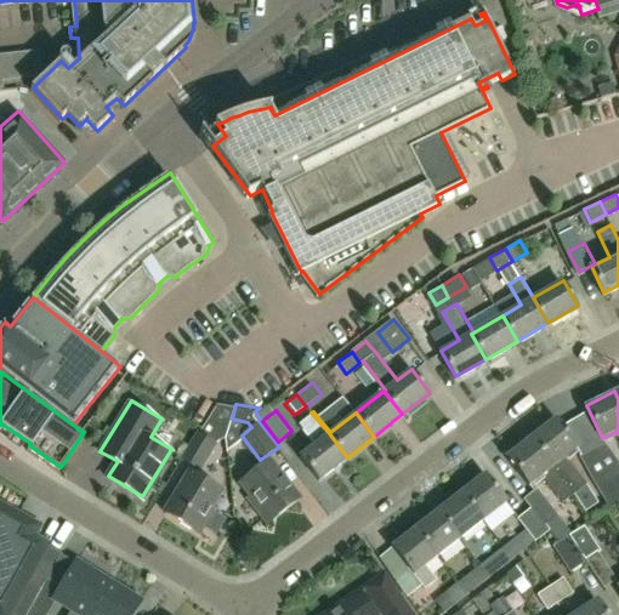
[(301,421),(317,443),(300,456),(319,480),(347,457),(329,433),(311,413),(301,421)]
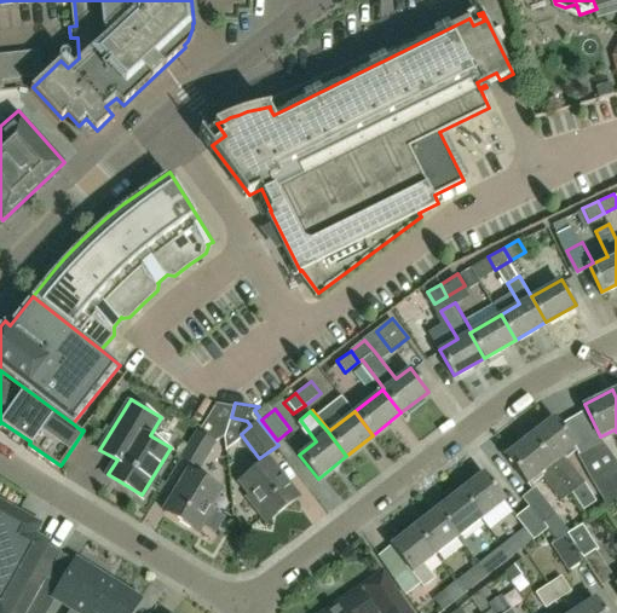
[(574,489),(574,490),(584,481),(564,455),(577,444),(555,415),(531,434),(574,489)]
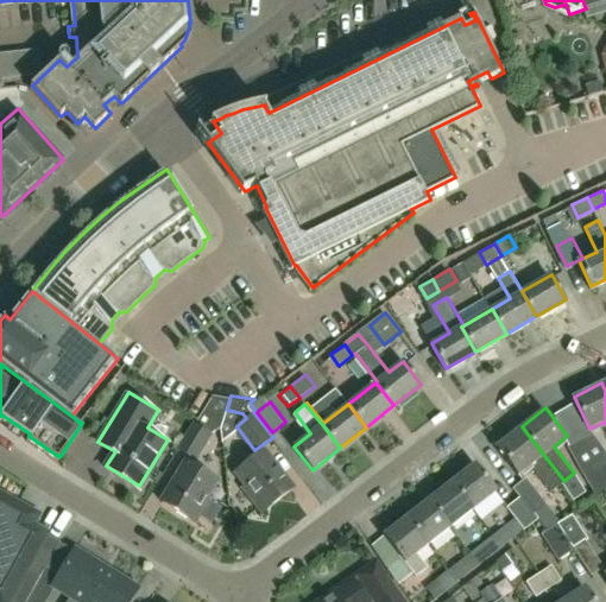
[(213,430),(196,420),(181,447),(196,456),(213,430)]
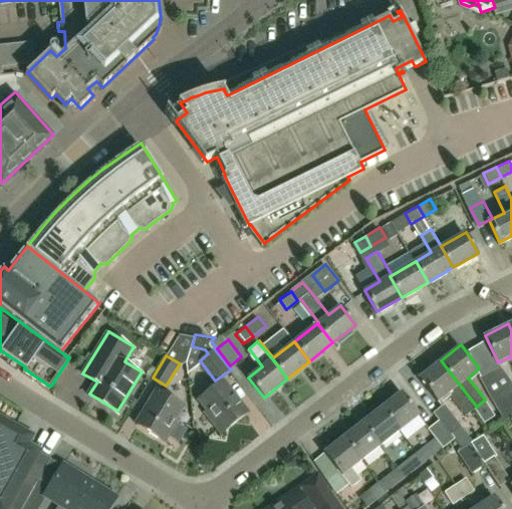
[(466,415),(476,407),(476,406),(441,360),(421,376),(439,401),(450,393),(466,415)]
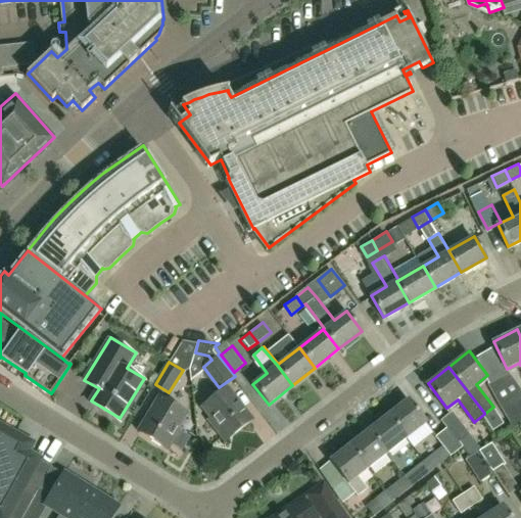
[(226,439),(252,419),(226,386),(202,406),(211,416),(209,418),(226,439)]
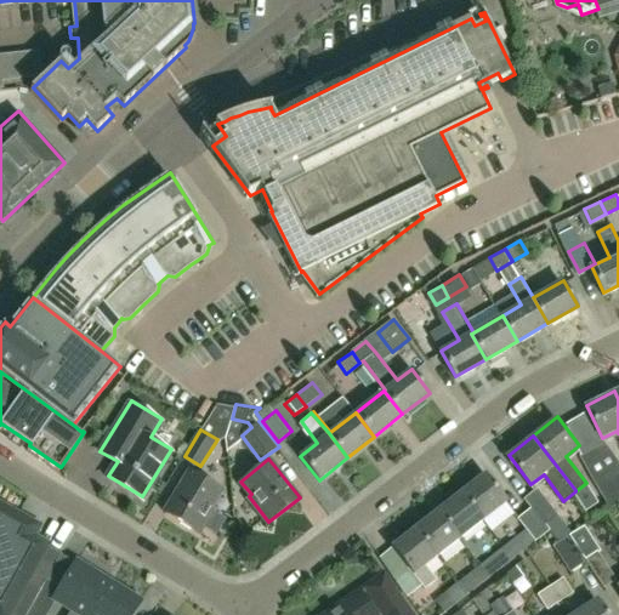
[(618,463),(608,471),(618,488),(618,463)]
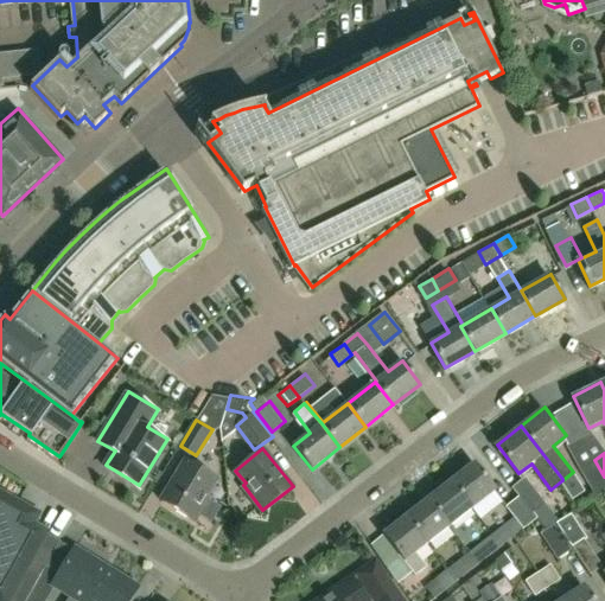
[(212,517),(221,504),(209,497),(210,496),(208,493),(217,477),(189,459),(163,499),(196,519),(201,511),(212,517)]
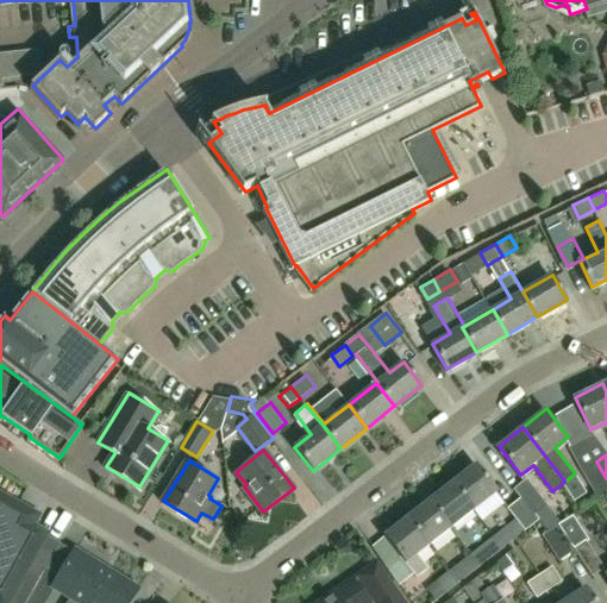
[(454,479),(475,507),(499,489),(477,462),(454,479)]
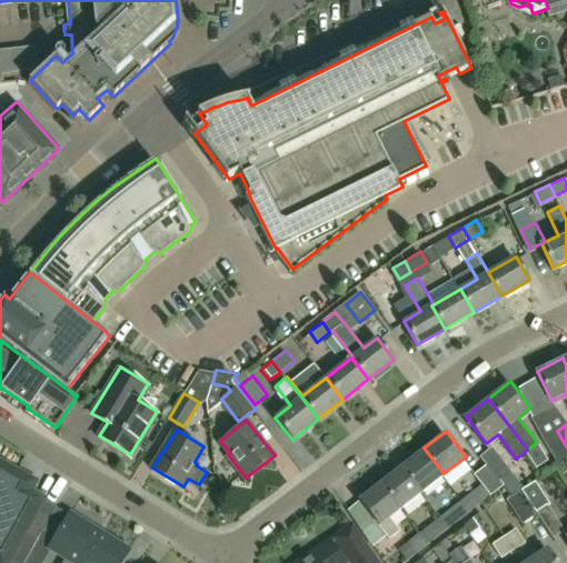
[(566,446),(557,431),(545,440),(561,464),(566,460),(566,446)]
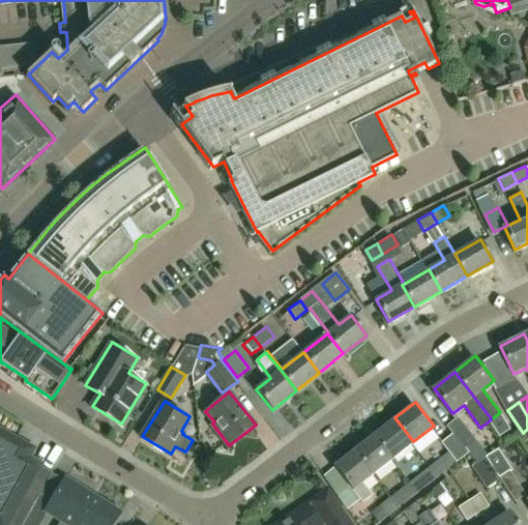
[(448,424),(466,445),(477,437),(460,414),(448,424)]
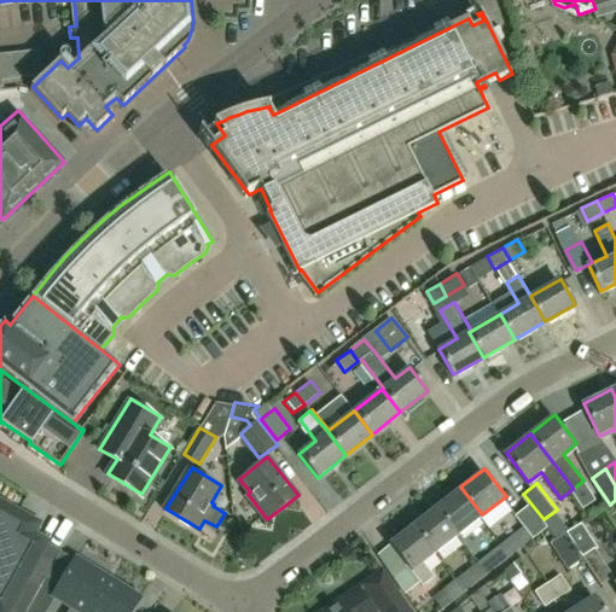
[(437,506),(459,534),(482,514),(460,487),(437,506)]
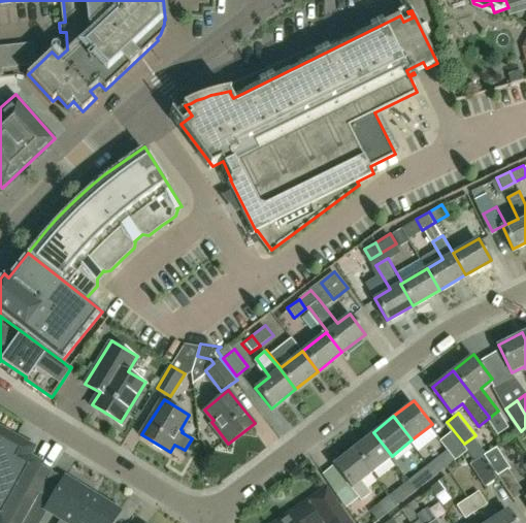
[(429,462),(437,472),(468,449),(464,444),(447,422),(453,430),(441,439),(448,448),(429,462)]
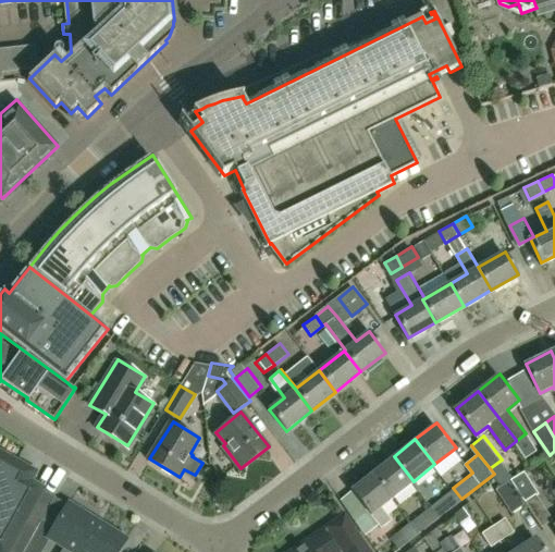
[(28,479),(34,470),(0,452),(0,497),(41,520),(57,494),(28,479)]
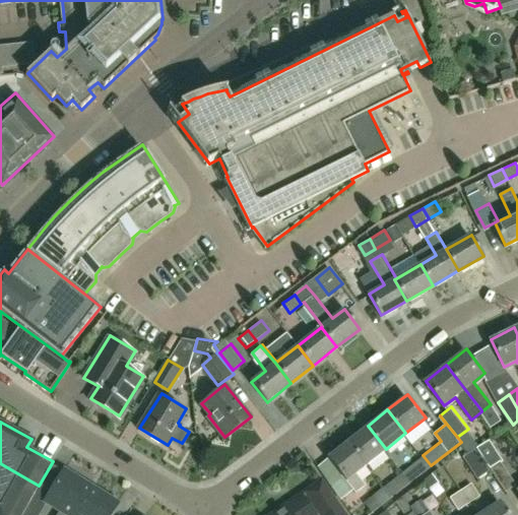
[(386,449),(368,426),(347,441),(366,464),(386,449)]
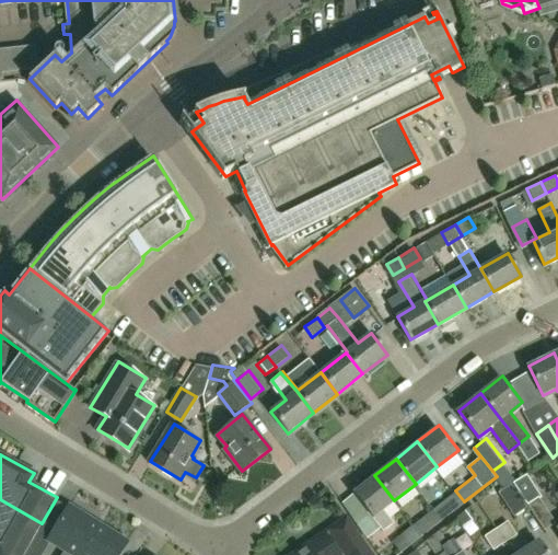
[(385,507),(394,500),(374,475),(353,490),(372,516),(373,517),(383,529),(395,520),(385,507)]
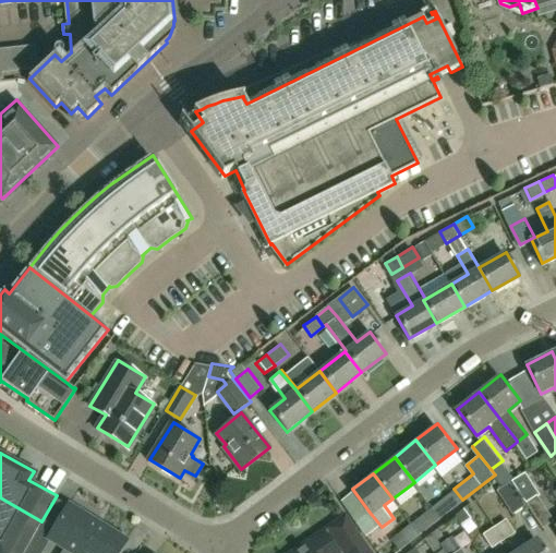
[(514,512),(526,504),(510,480),(498,489),(514,512)]
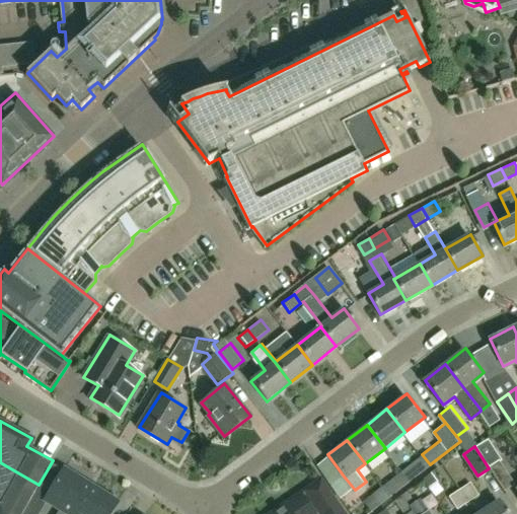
[(402,469),(411,480),(430,464),(422,454),(402,469)]
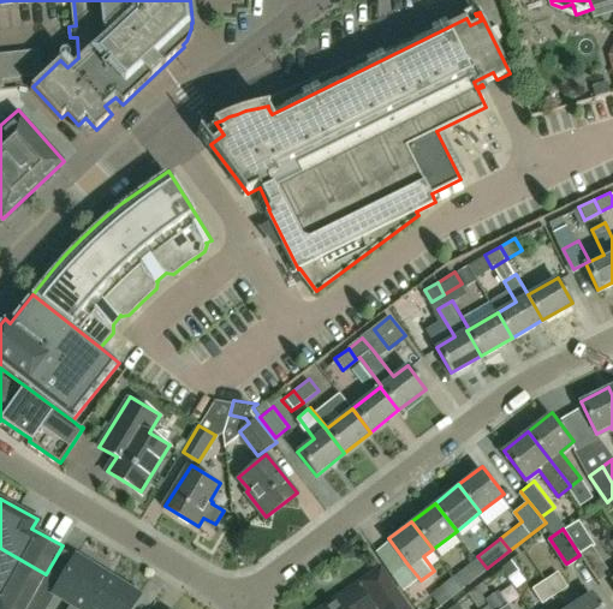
[(599,580),(612,572),(593,543),(581,551),(599,580)]
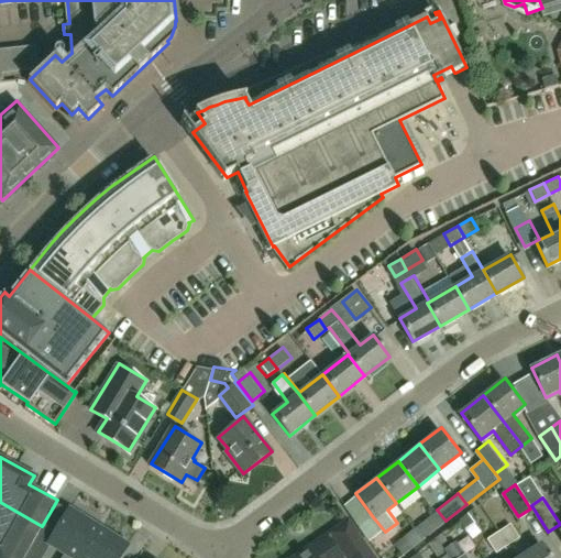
[(0,555),(6,557),(24,557),(32,545),(42,526),(0,502),(0,555)]
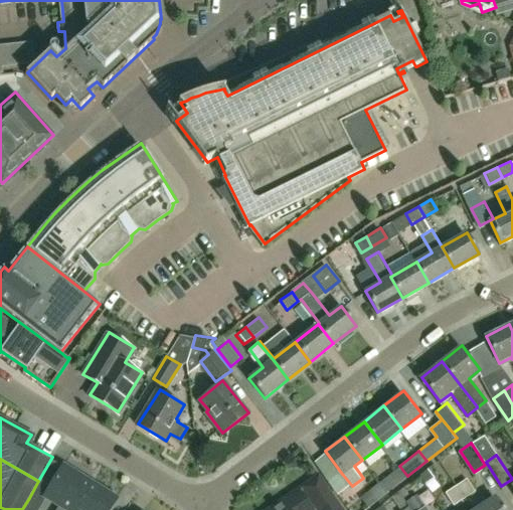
[(66,467),(65,466),(47,494),(61,502),(56,509),(72,509),(91,482),(80,475),(80,470),(71,465),(66,467)]
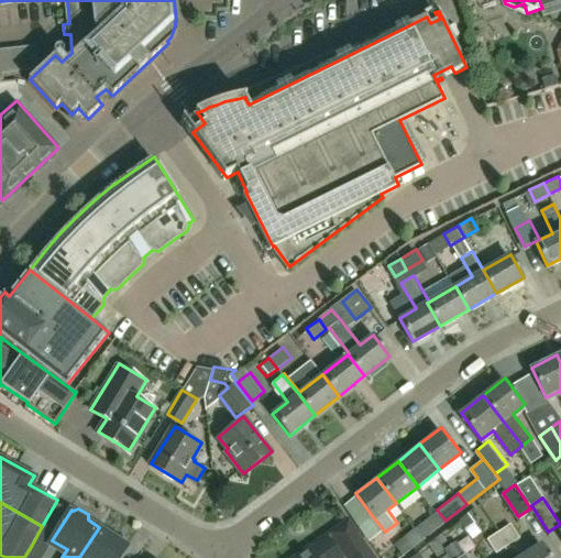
[(418,526),(426,537),(446,521),(437,510),(415,527),(418,526)]
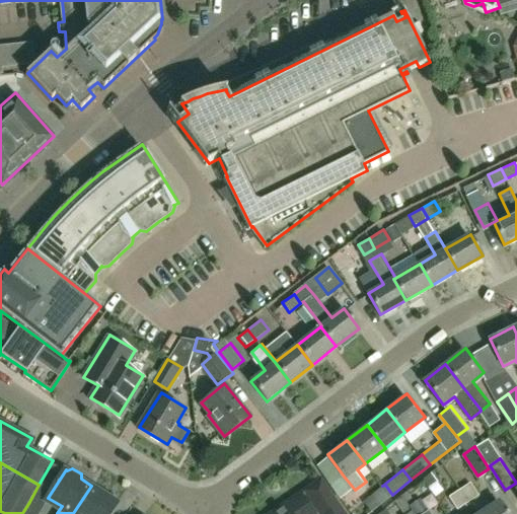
[(322,513),(348,513),(322,474),(305,487),(322,513)]
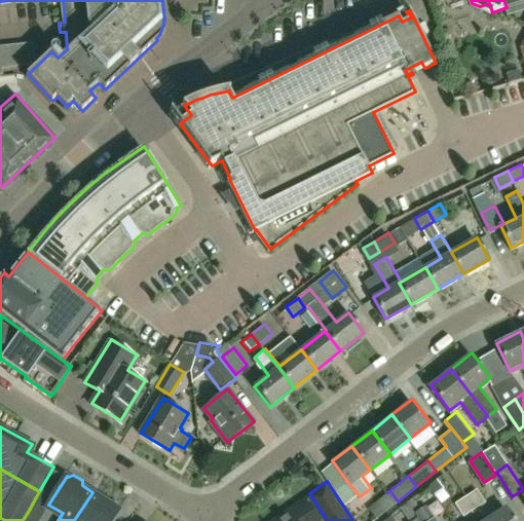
[(468,494),(476,507),(486,499),(478,487),(468,494)]
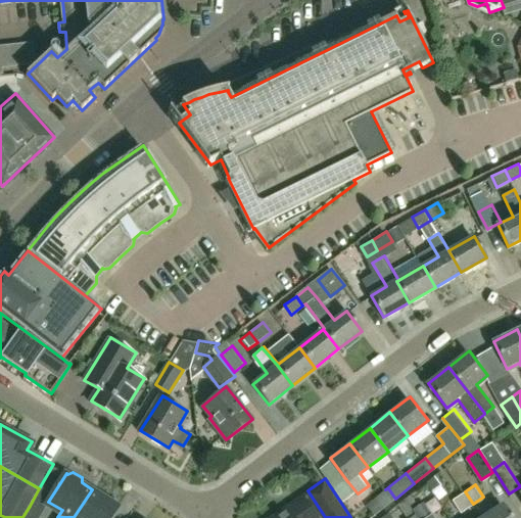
[(385,489),(368,503),(375,514),(395,499),(388,488),(385,489)]
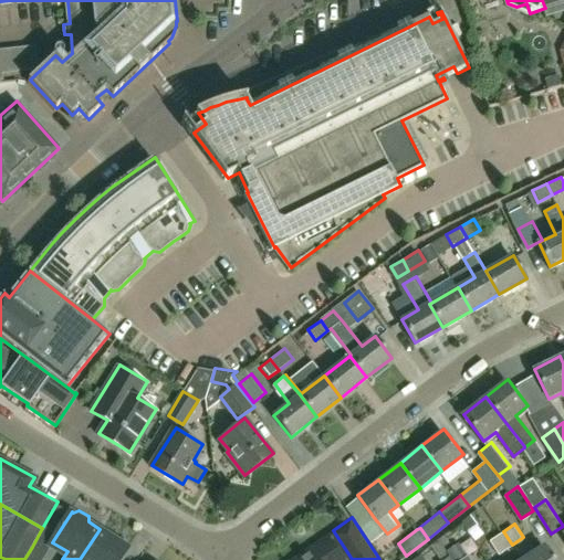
[(100,529),(80,559),(122,559),(129,547),(100,529)]
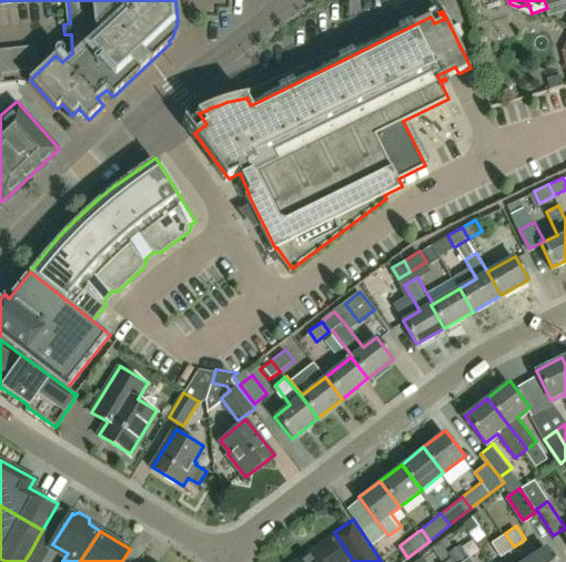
[(514,547),(505,533),(493,541),(502,554),(514,547)]
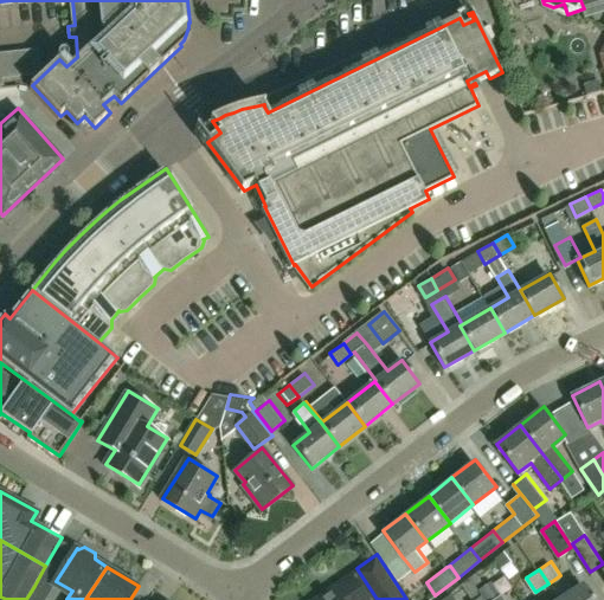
[(370,599),(352,573),(315,597),(317,599),(370,599)]
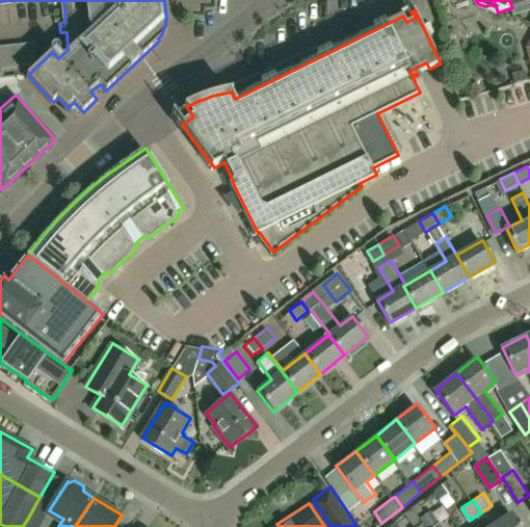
[(489,526),(522,526),(511,511),(489,526)]
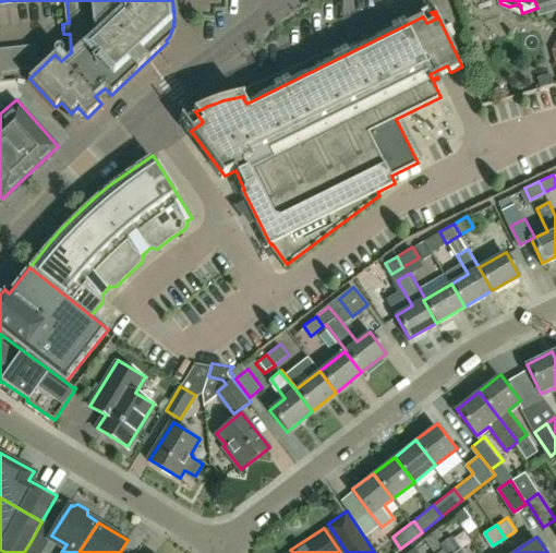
[(32,540),(24,552),(43,552),(46,548),(32,540)]
